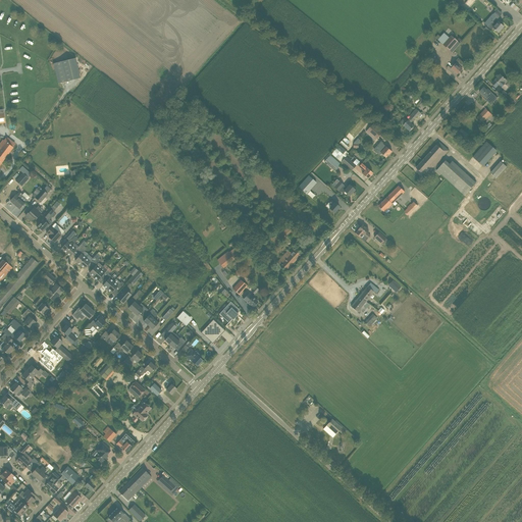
[(491,30),(493,28),(499,33),(504,27),(499,21),(501,20),(499,18),(501,15),(497,11),(484,24),(491,30)]
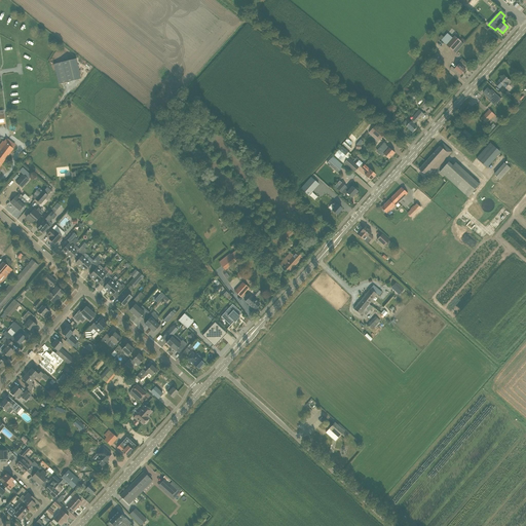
[(453,38),(447,45),(453,50),(455,52),(463,44),(461,41),(455,36),(453,38)]
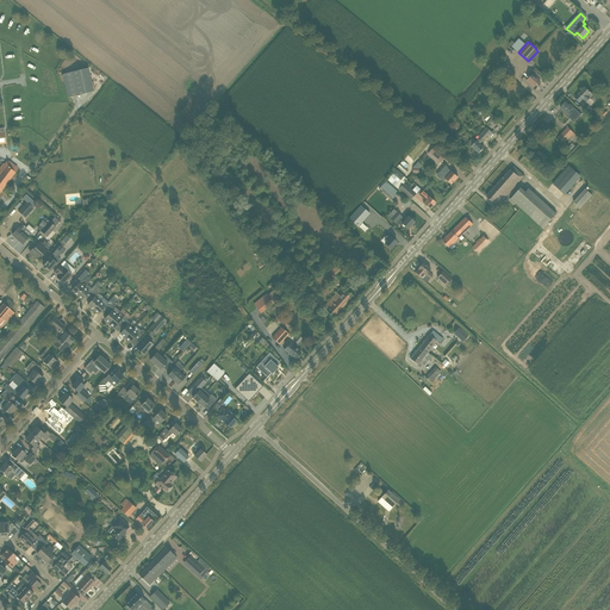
[(68,98),(94,92),(88,68),(62,75),(68,98)]
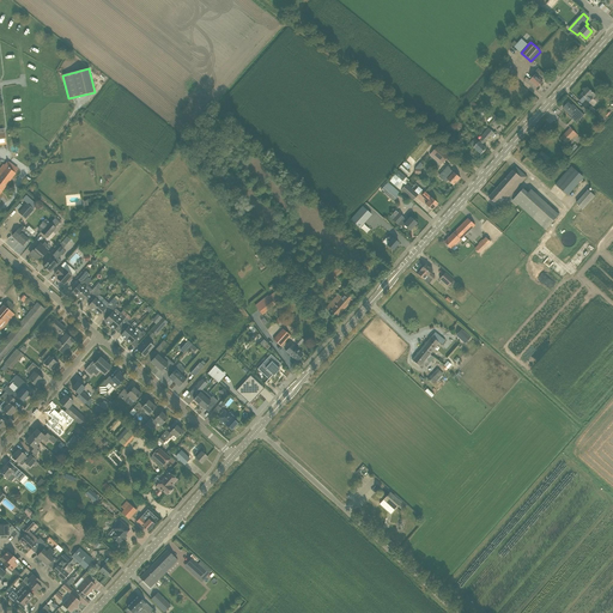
[(535,74),(530,80),(538,87),(542,82),(542,80),(547,76),(539,68),(534,73),(535,74)]
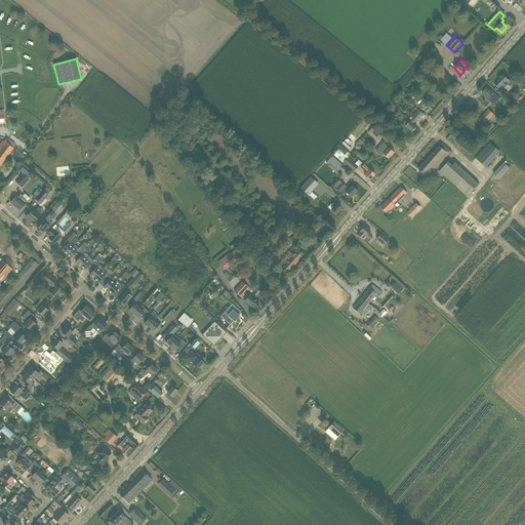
[(430,67),(435,70),(438,66),(434,62),(430,67)]
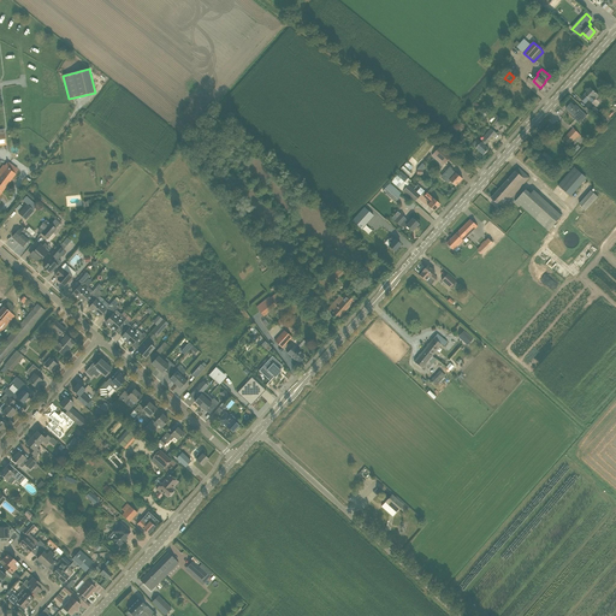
[(592,102),(596,99),(598,101),(600,98),(599,96),(591,88),(585,95),(581,99),(585,102),(588,99),(592,102)]
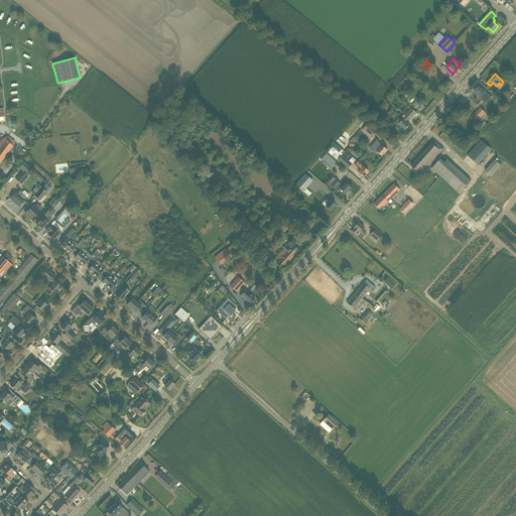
[(474,92),(480,97),(479,98),(482,101),(486,97),(489,100),(492,97),(482,88),(481,90),(479,87),(474,92)]
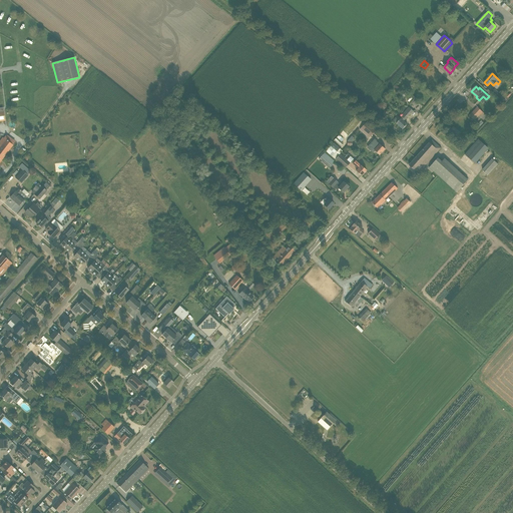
[(501,95),(495,89),(492,92),(498,98),(501,95)]
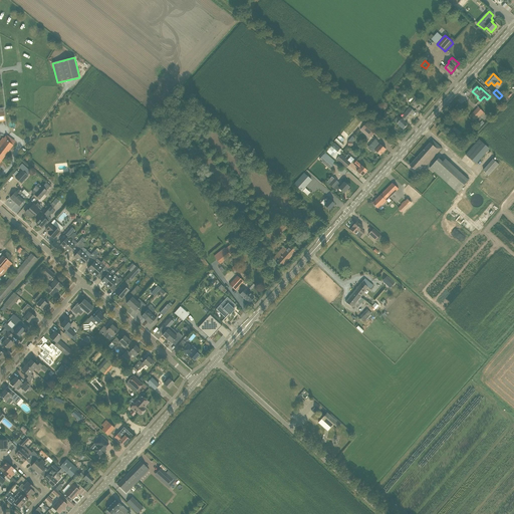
[(402,118),(398,123),(404,130),(408,124),(405,121),(411,114),(413,115),(415,111),(410,107),(404,113),(406,115),(402,119),(402,118)]
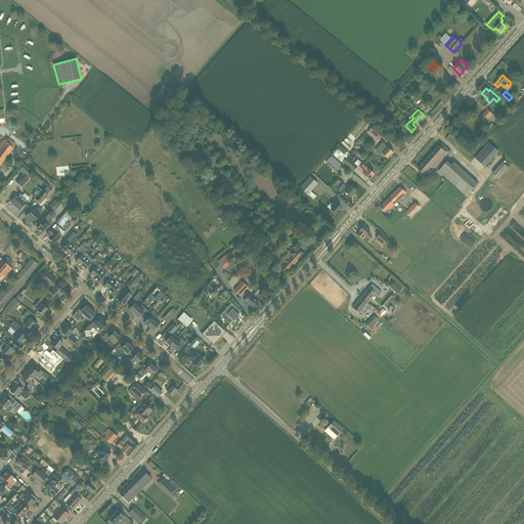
[(479,119),(484,124),(491,117),(492,118),(494,116),(487,110),(479,119)]
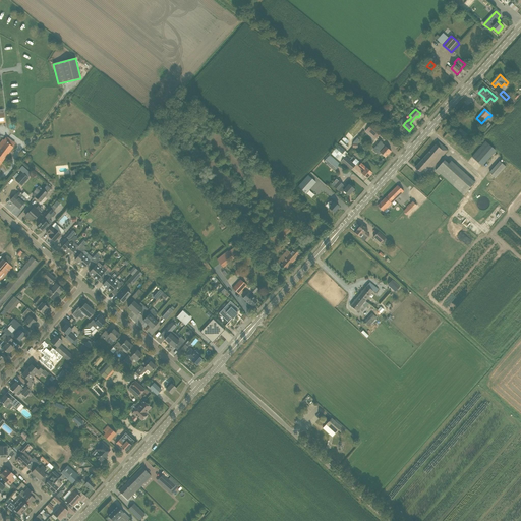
[(367,130),(377,138),(381,133),(371,125),(367,130)]
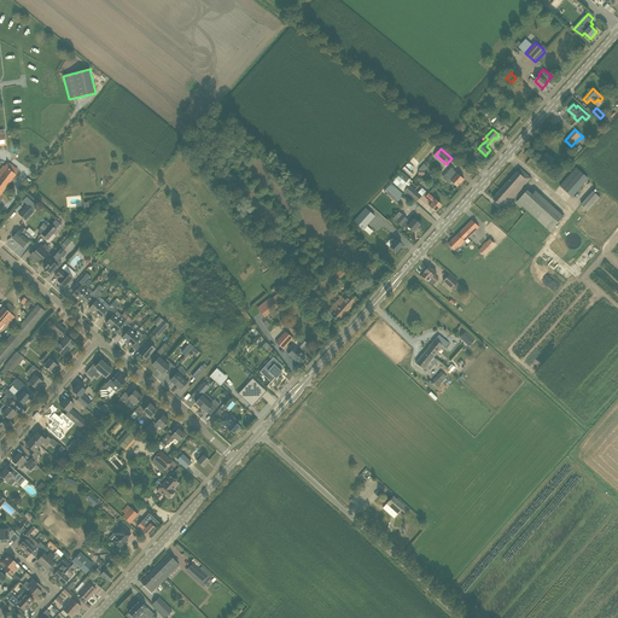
[(555,159),(547,152),(541,158),(549,165),(555,159)]
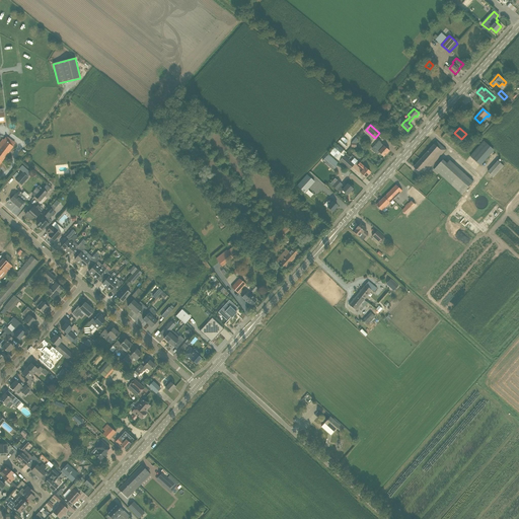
[(3,139),(1,142),(0,142),(0,163),(13,147),(15,143),(6,137),(4,140),(3,139)]
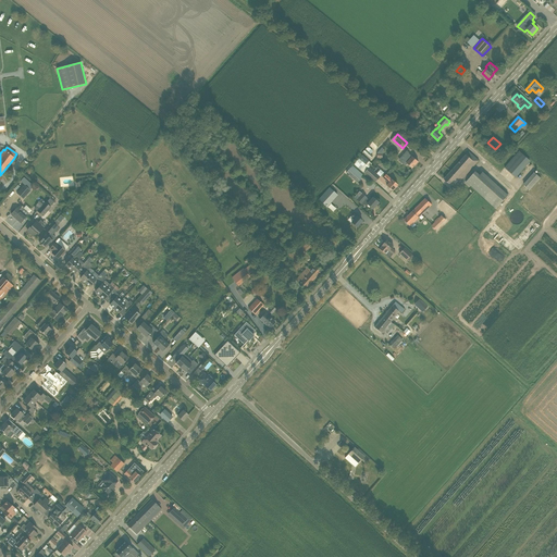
[(469,151),(456,165),(444,180),(453,187),(458,181),(459,182),(479,160),(469,151)]
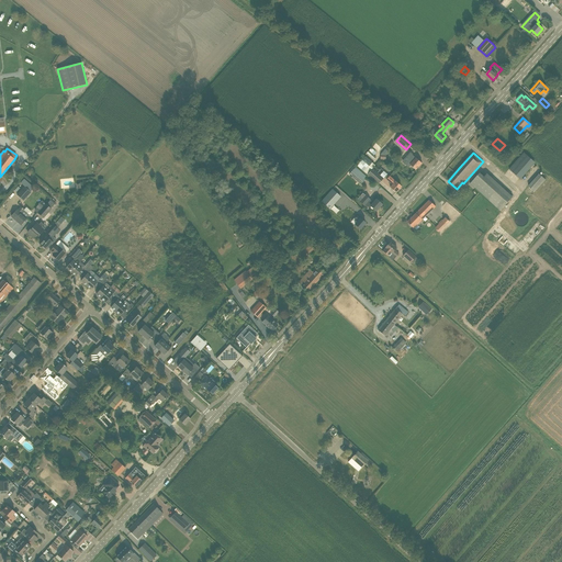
[(520,180),(536,164),(525,153),(509,169),(520,180)]
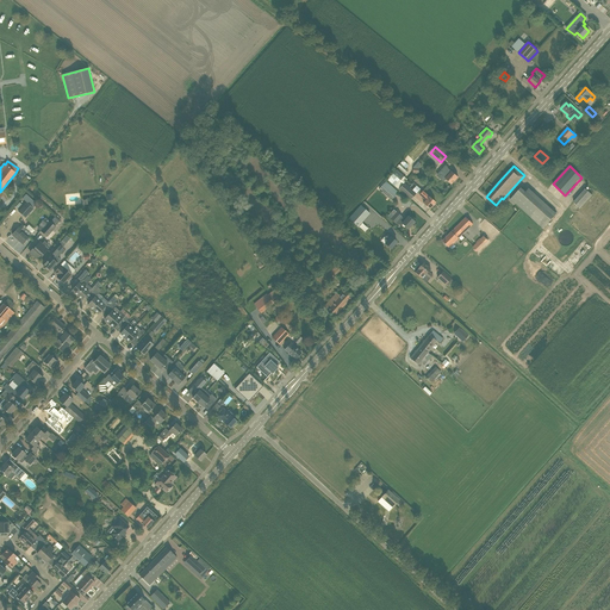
[(448,168),(441,175),(452,185),(459,178),(452,172),(448,168)]
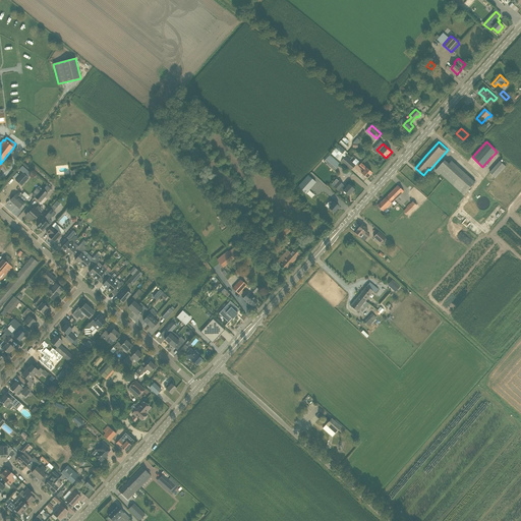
[(338,159),(341,162),(340,162),(350,171),(355,166),(352,163),(345,157),(348,154),(338,146),(331,154),(338,160),(338,159)]
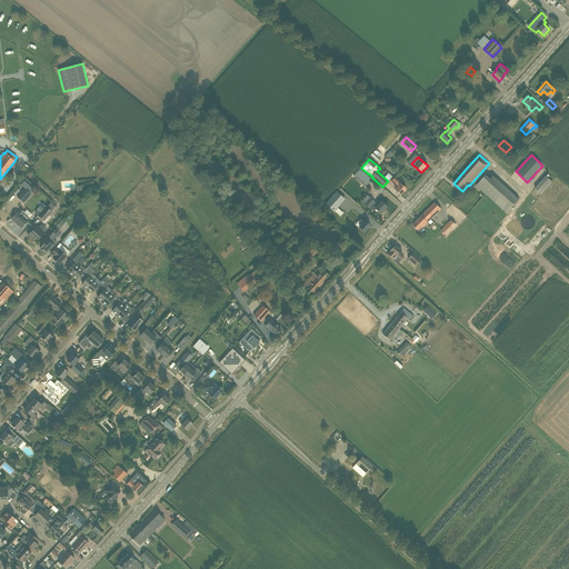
[(360,169),(356,175),(367,185),(371,180),(360,169)]
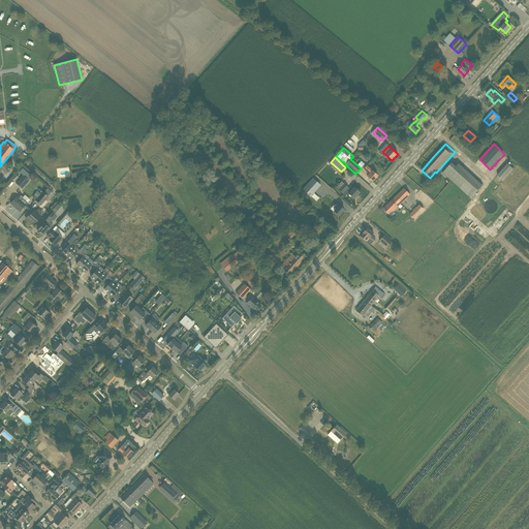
[(362,167),(364,169),(370,175),(368,177),(373,181),(377,176),(374,173),(367,166),(365,164),(362,161),(358,165),(361,168),(362,167)]
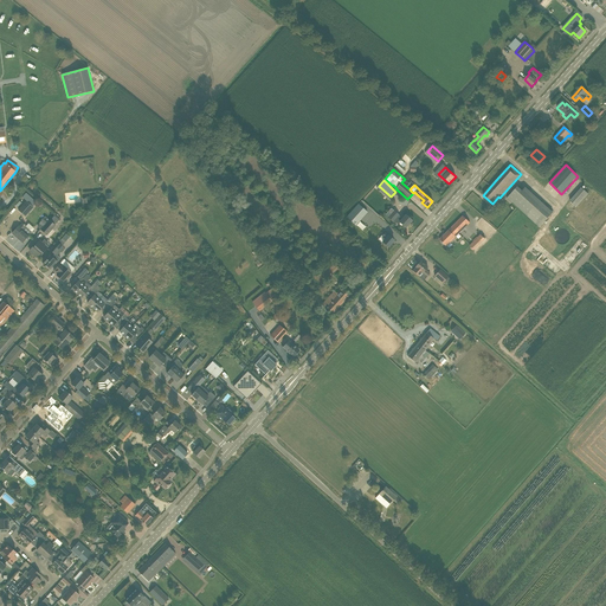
[(513,202),(540,229),(553,214),(526,188),(522,191),(517,187),(507,199),(511,204),(513,202)]
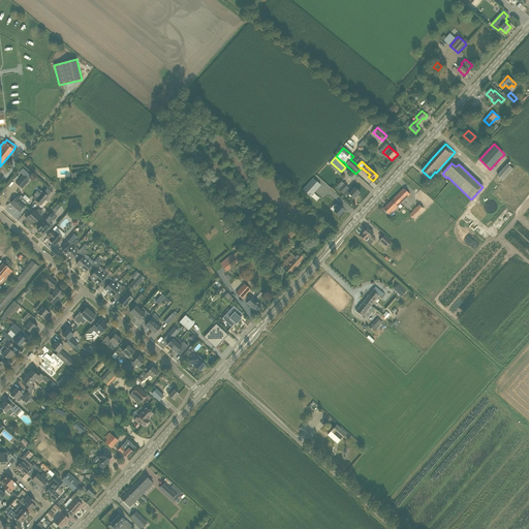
[(497,176),(503,181),(514,169),(507,164),(497,176)]
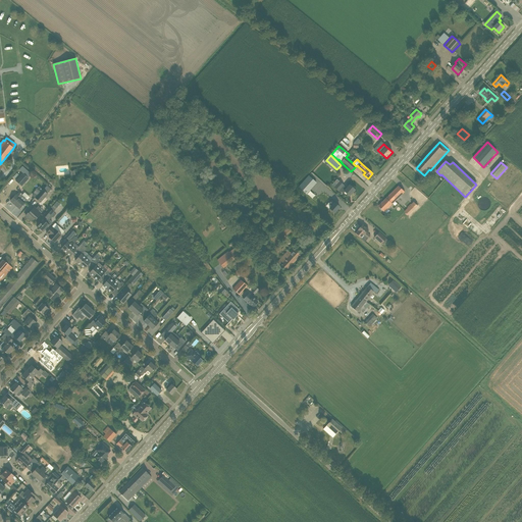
[(21,186),(28,179),(31,175),(25,171),(22,173),(15,180),(17,183),(21,186)]
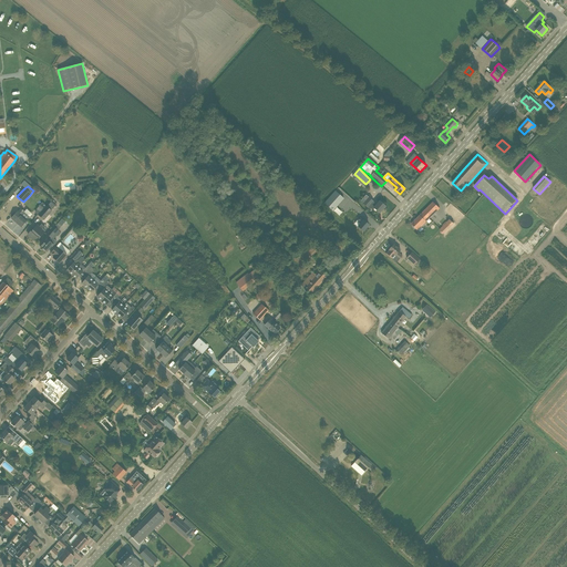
[(336,192),(325,204),(332,212),(344,198),(336,192)]
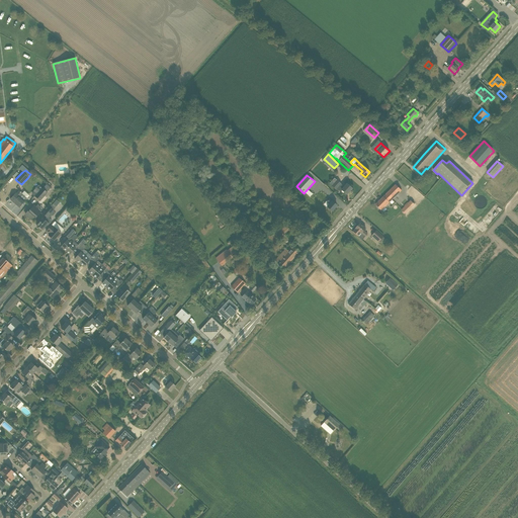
[(341,184),(337,180),(332,186),(336,189),(338,191),(340,190),(341,190),(347,194),(352,188),(347,184),(344,187),(340,184),(341,184)]
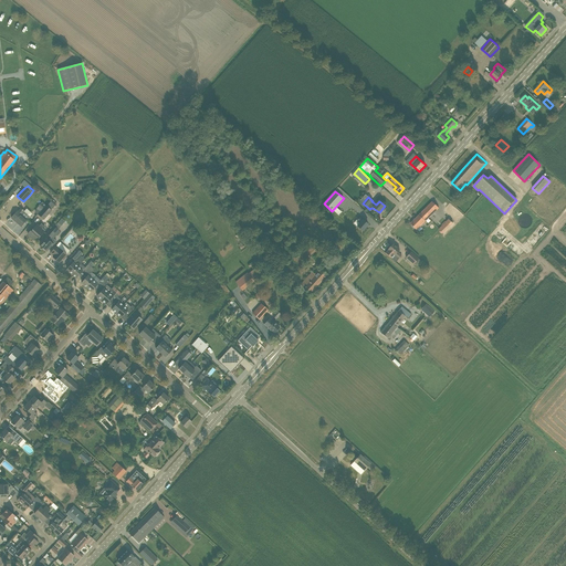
[(423,223),(429,218),(439,208),(432,201),(410,223),(417,230),(423,223)]
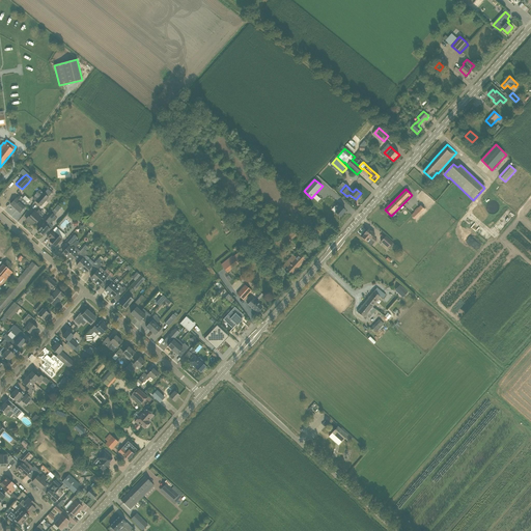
[(48,197),(44,193),(36,201),(40,205),(48,197)]
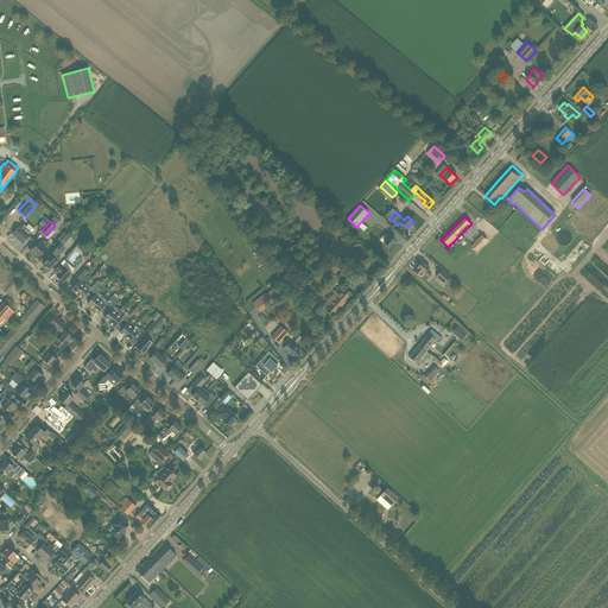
[(371,238),(380,228),(375,222),(366,233),(371,238)]
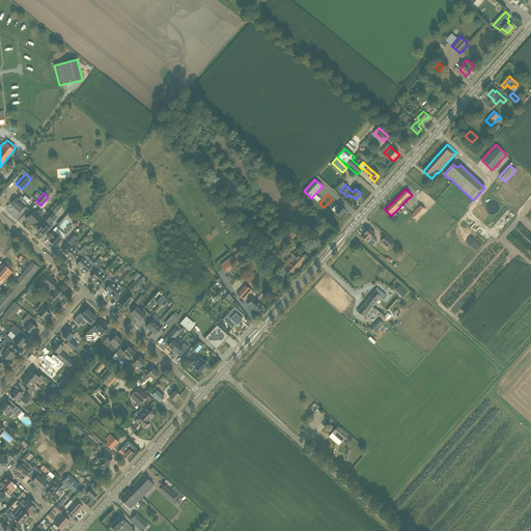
[(28,203),(30,200),(25,195),(23,198),(20,195),(17,199),(16,198),(10,204),(20,213),(26,206),(28,203)]
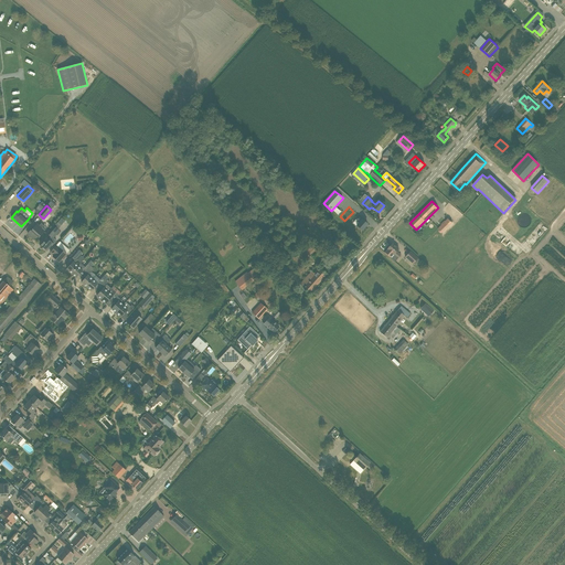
[(521,214),(520,215),(519,216),(518,217),(518,219),(518,220),(516,221),(518,223),(518,224),(519,226),(520,226),(521,227),(523,228),(524,228),(526,227),(528,227),(530,226),(530,225),(531,224),(531,222),(531,221),(531,220),(531,217),(530,216),(529,215),(528,215),(526,214),(525,214),(523,214),(521,214)]
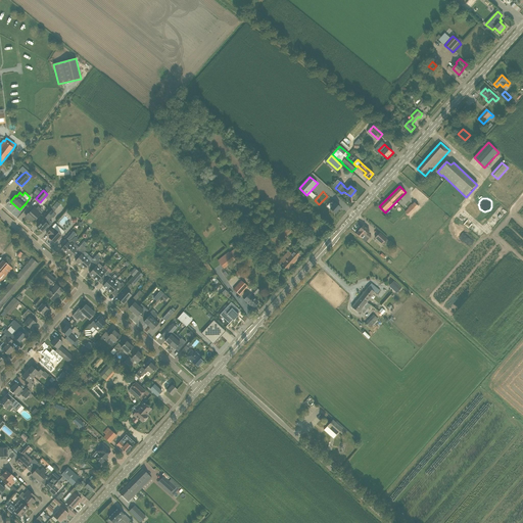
[(330,209),(335,214),(340,207),(333,201),(330,203),(333,206),(330,209)]
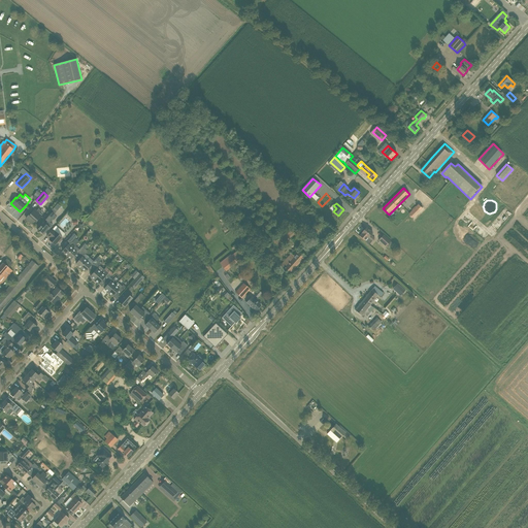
[(408,213),(409,215),(413,218),(423,208),(419,204),(408,213)]
